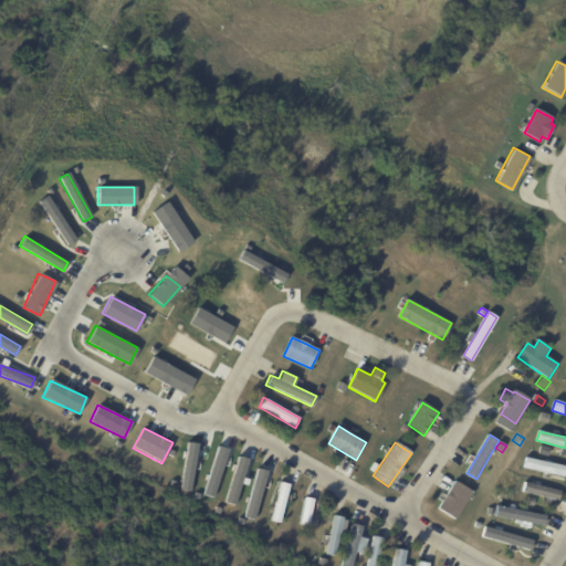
[(224,448),(215,446),(205,495),(215,496),(224,448)]
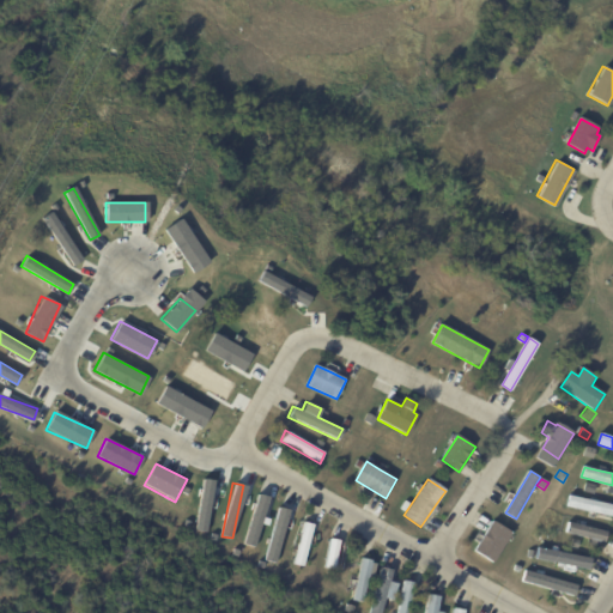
[(242,544),(254,546),(267,497),(256,493),(242,544)]
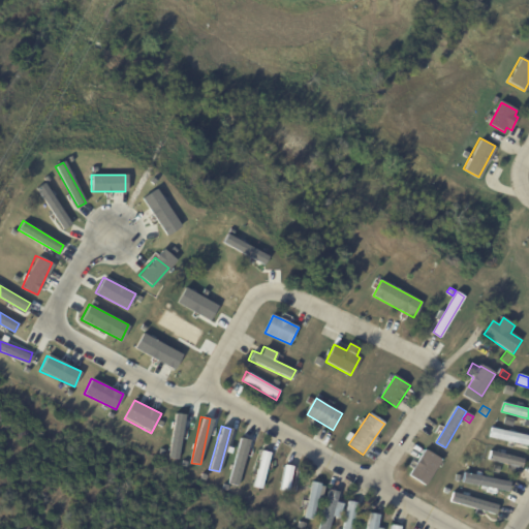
[(510,432),(528,435),(528,444),(490,437),(492,428),(510,432)]
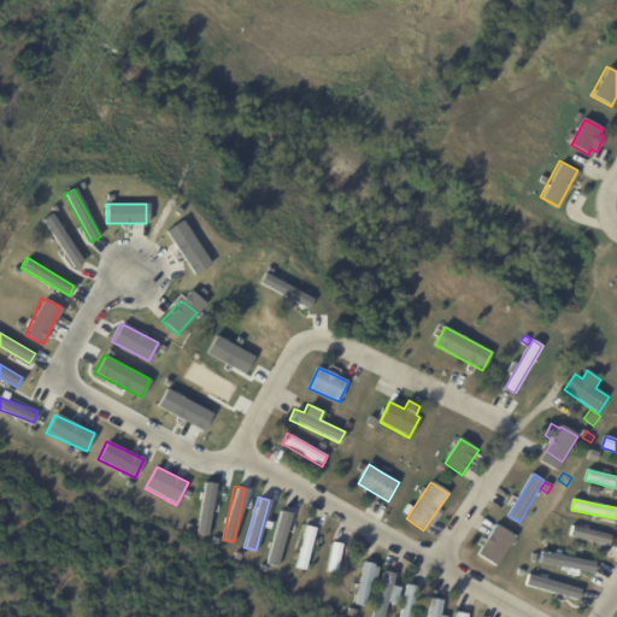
[(291,513),(280,510),(264,563),(276,566),(291,513)]
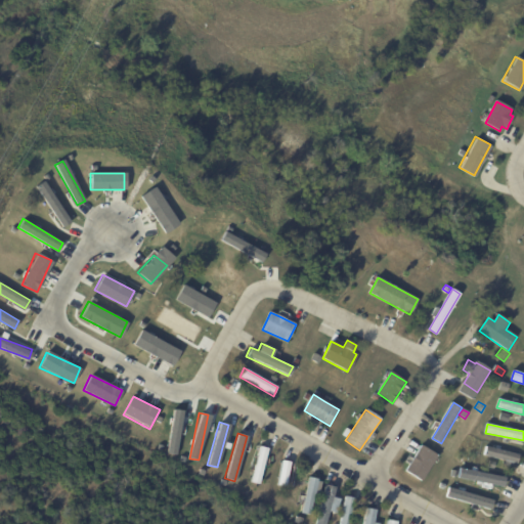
[(437,455),(422,481),(405,471),(422,445),(437,455)]
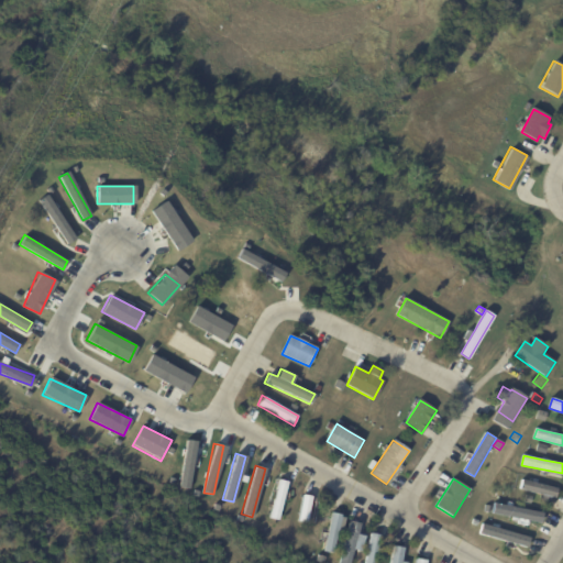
[(287,489),(279,520),(271,518),(280,481),(289,483),(287,489)]
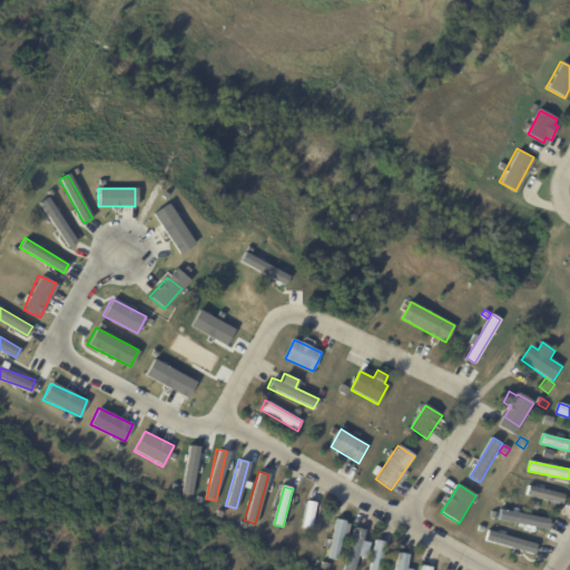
[(541,489),(564,495),(562,504),(527,495),(528,487),(541,489)]
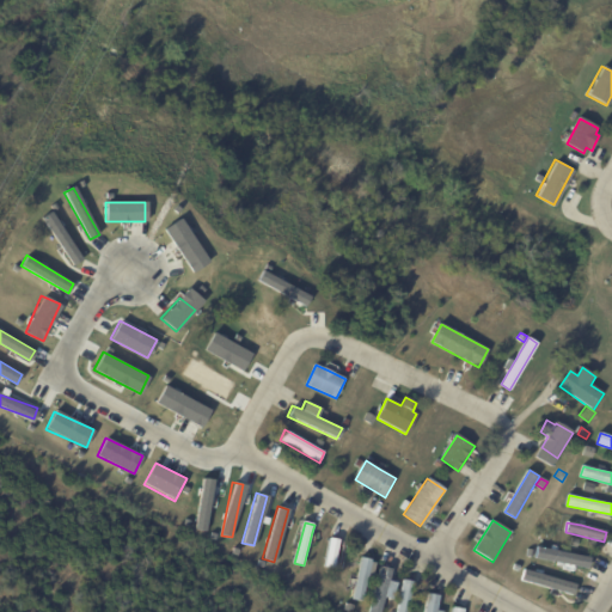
[(571,538),(580,540),(577,548),(569,545),(571,538)]
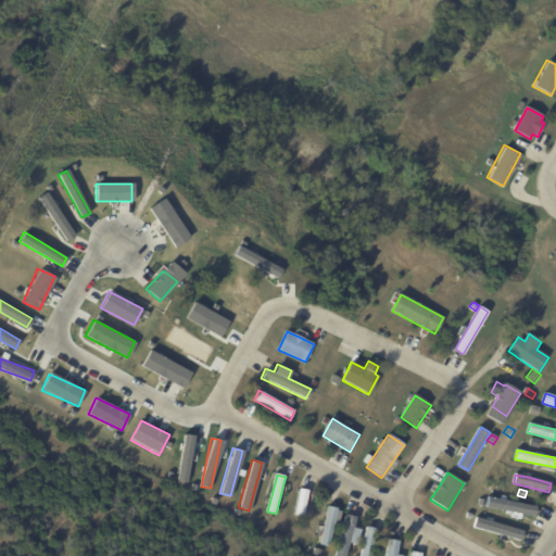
[(306,502),(303,517),(294,515),(300,490),(308,491),(306,502)]
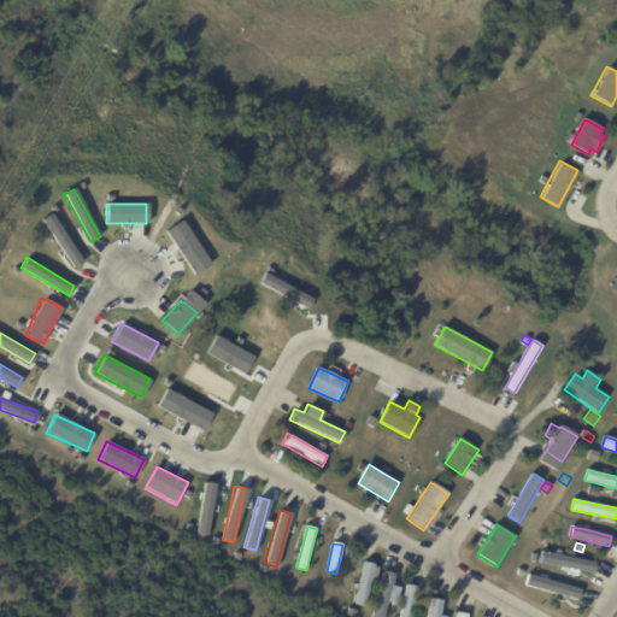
[(593,558),(539,553),(538,564),(592,570),(593,558)]
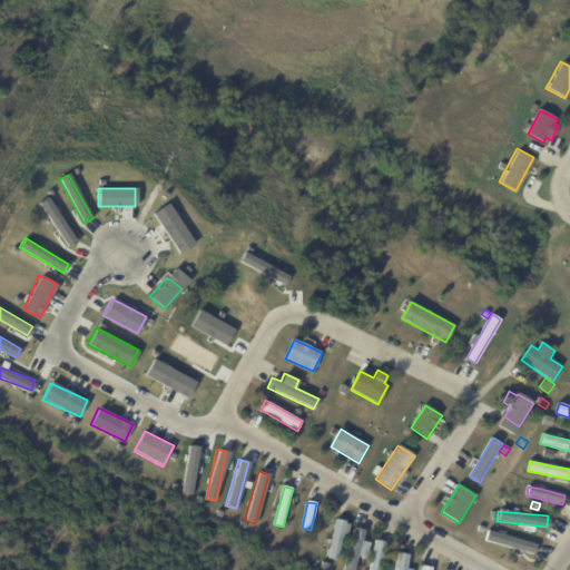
[(344,521),(345,521),(337,559),(328,558),(336,519),(344,521)]
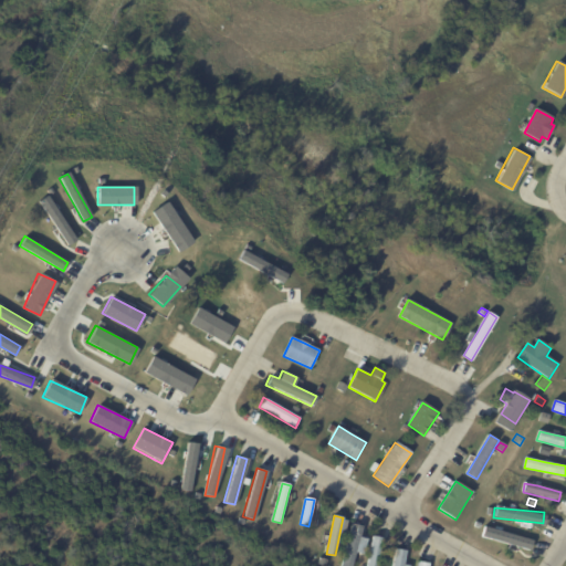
[(349,565),(353,552),(362,553),(364,537),(358,536),(360,525),(348,523),(339,565),(349,565)]
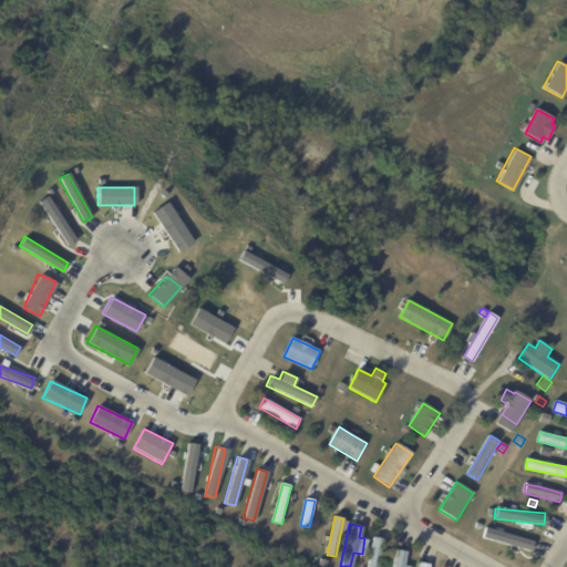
[(500,532),(534,540),(531,552),(482,539),(485,527),(500,532)]
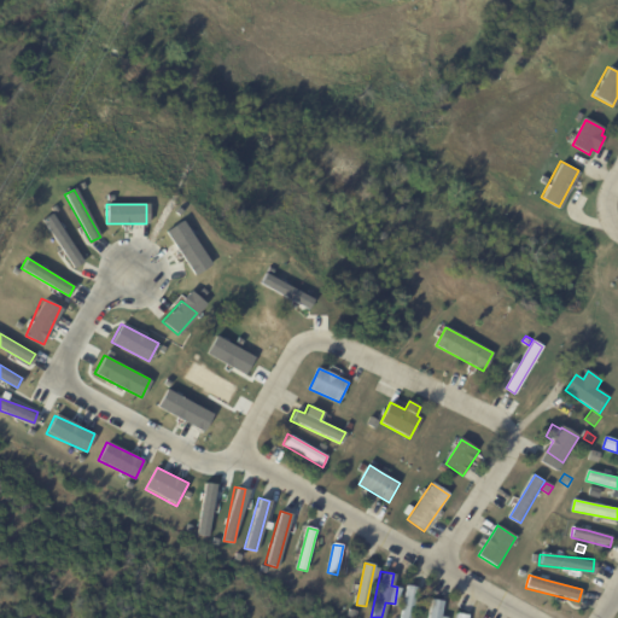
[(419,604),(423,604),(420,612),(414,611),(412,617),(400,617),(407,586),(418,588),(415,602),(419,604)]
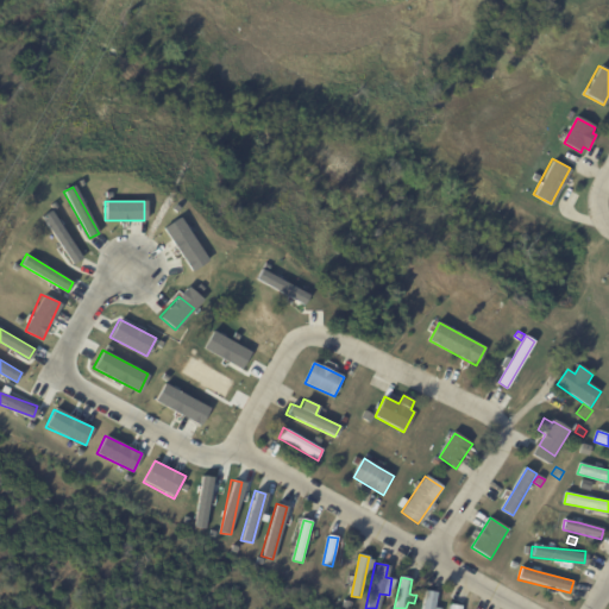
[(435,592),(432,608),(421,608),(425,590),(435,592)]
